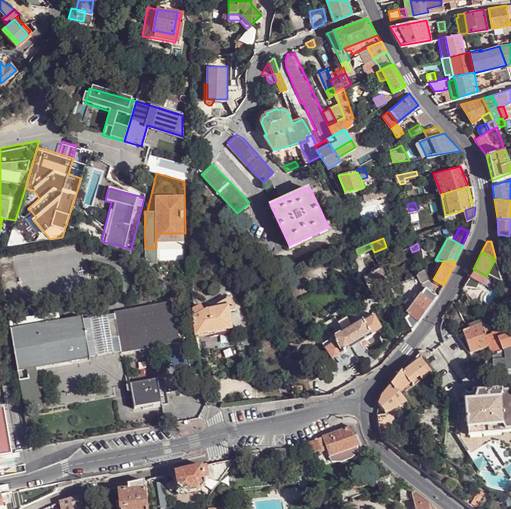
[(388,282),(380,264),(374,269),(375,269),(382,284),(388,282)]
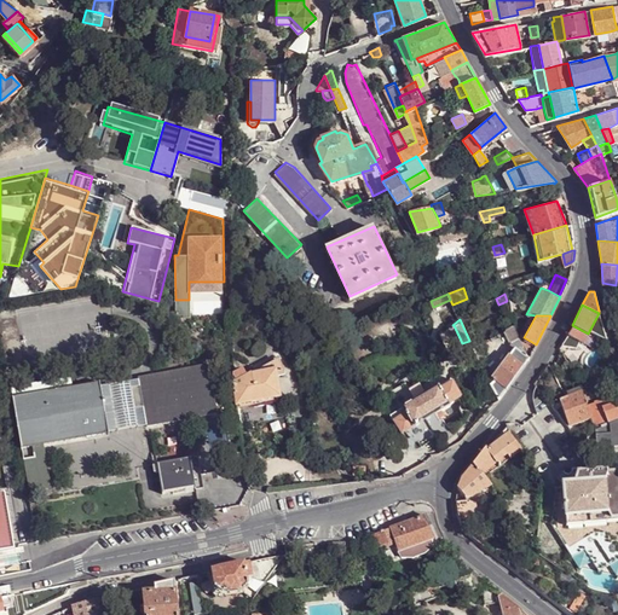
[(514,347),(529,358),(519,342),(514,325),(504,330),(509,340),(512,344),(513,343),(514,347)]
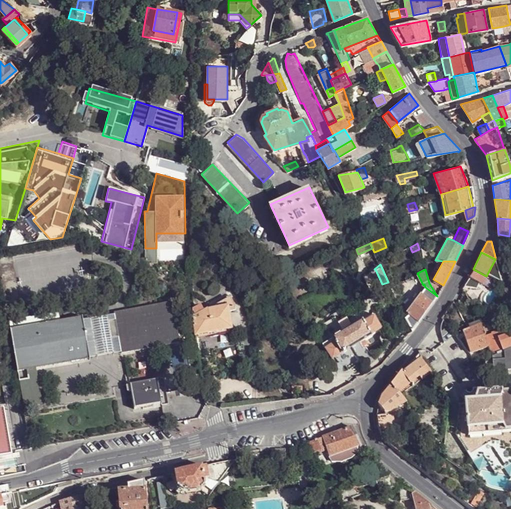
[(486,276),(473,269),(470,275),(479,279),(483,281),(486,276)]
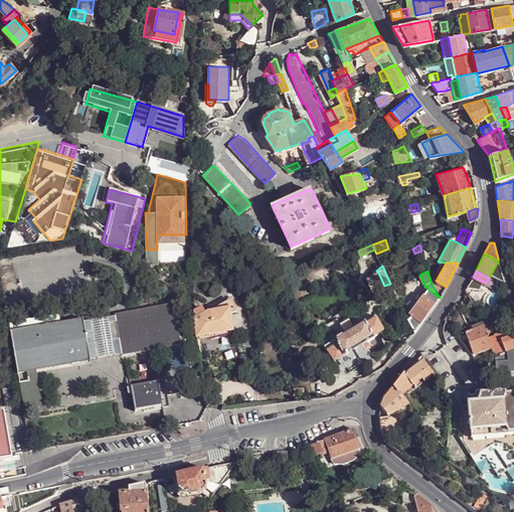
[(482,281),(473,277),(469,283),(479,288),(482,281)]
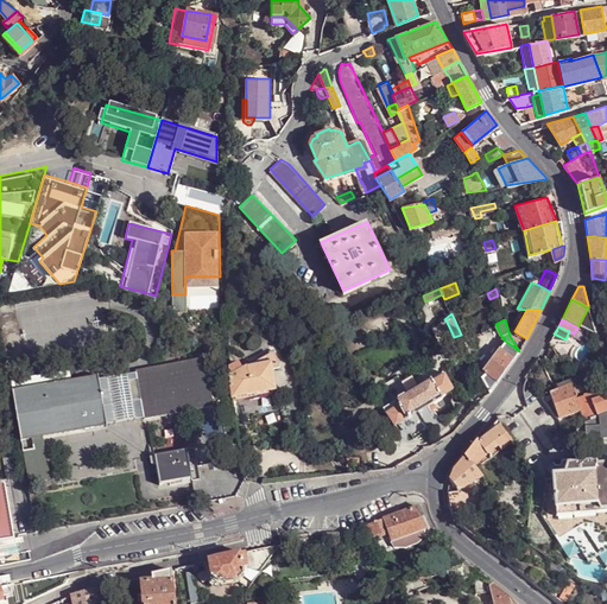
[(503,338),(500,334),(498,341),(491,351),(494,355),(499,349),(505,341),(504,337),(503,338)]
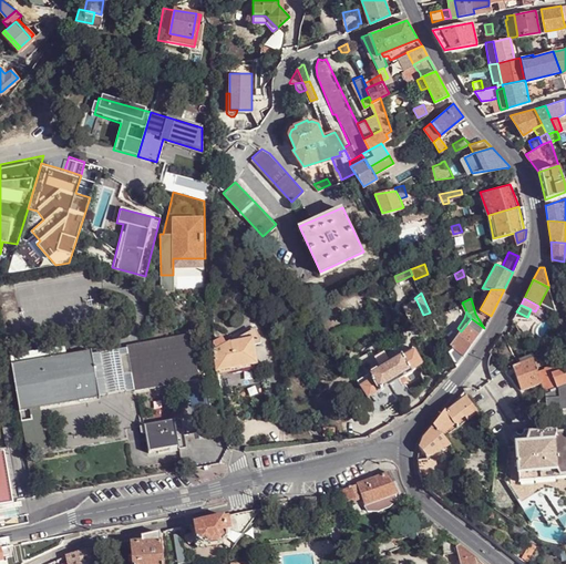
[(465,326),(479,335),(484,328),(471,318),(465,326)]
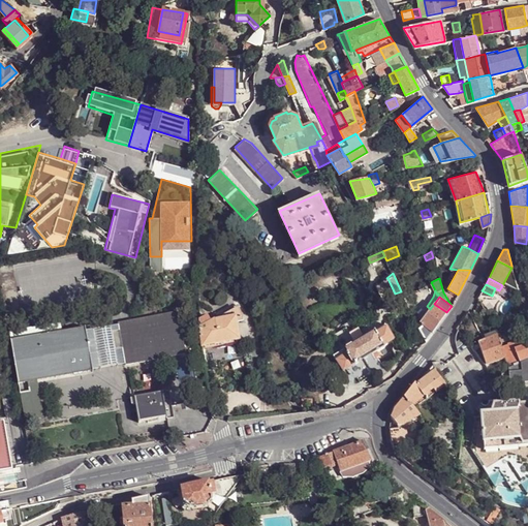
[(446,312),(434,304),(430,309),(421,322),(423,325),(433,332),(446,312)]
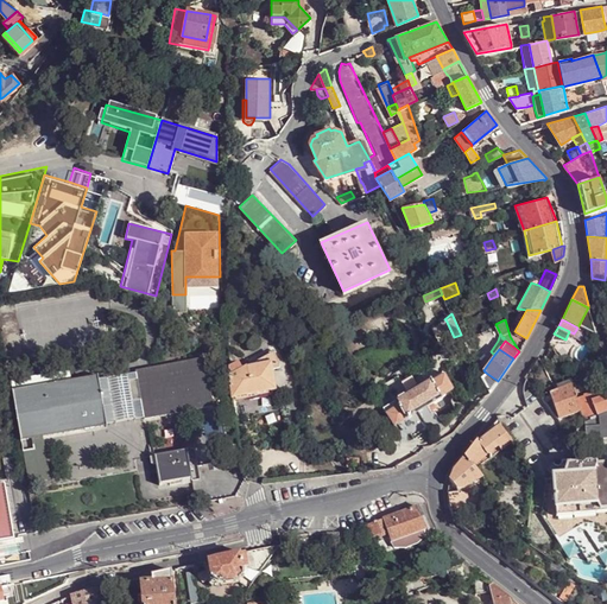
[(271,362),(270,354),(246,362),(245,363),(246,366),(247,364),(247,366),(271,362)]
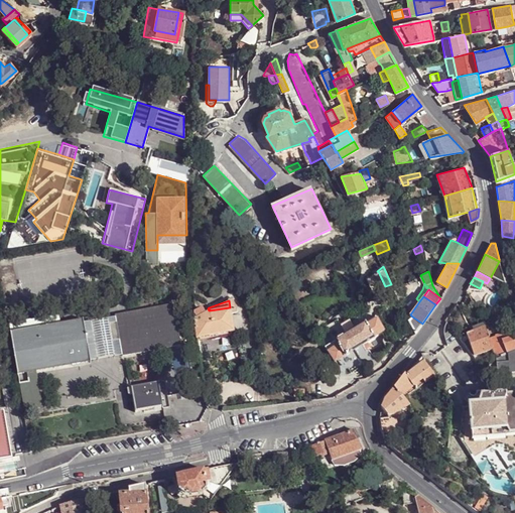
[(174,301),(115,312),(115,314),(122,353),(180,343),(174,301)]
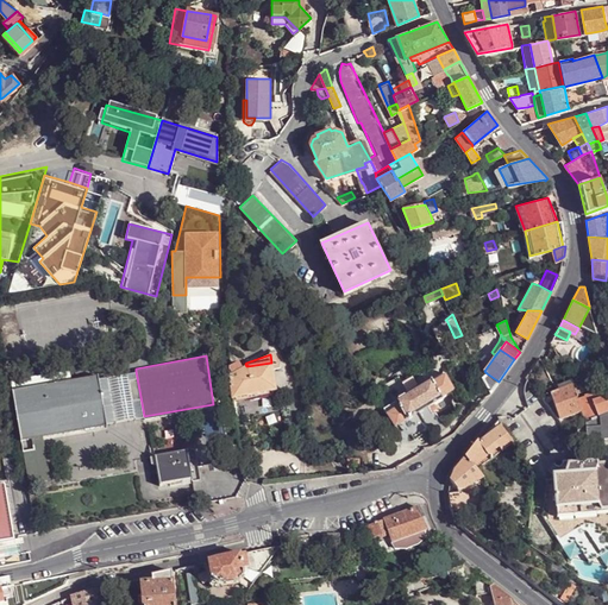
[(236,396),(276,390),(271,363),(248,366),(248,365),(246,366),(245,364),(242,365),(240,364),(242,363),(242,361),(232,365),(232,373),(229,375),(232,397),(236,396)]
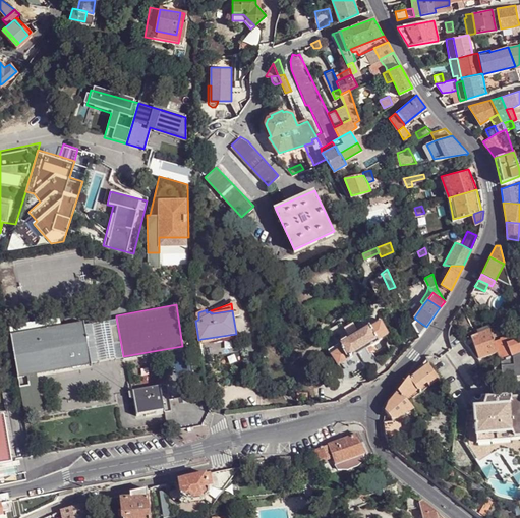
[(368,324),(378,338),(388,332),(379,317),(368,324)]
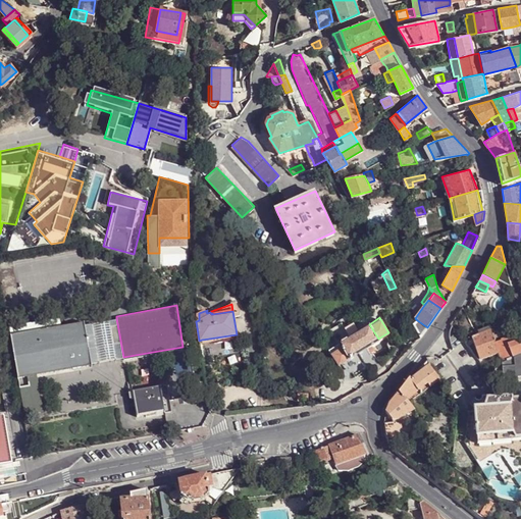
[(92,323),(84,324),(91,363),(99,362),(115,359),(123,357),(116,318),(109,319),(92,323)]
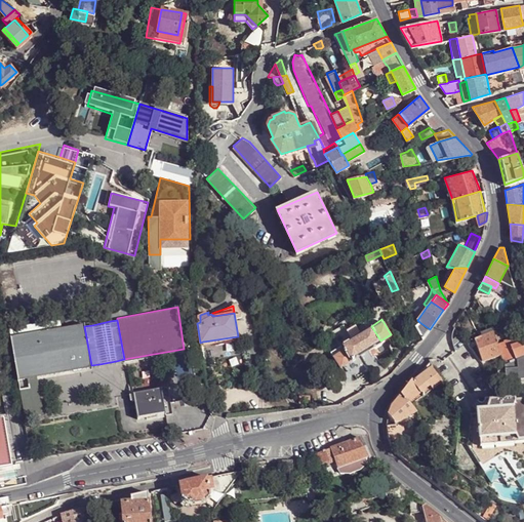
[(419,333),(422,338),(430,329),(419,322),(415,325),(419,333)]
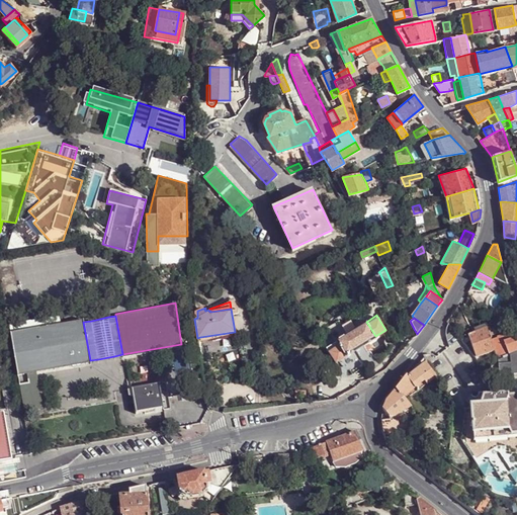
[(10,331),(17,374),(26,372),(36,370),(90,360),(83,322),(83,319),(10,331)]
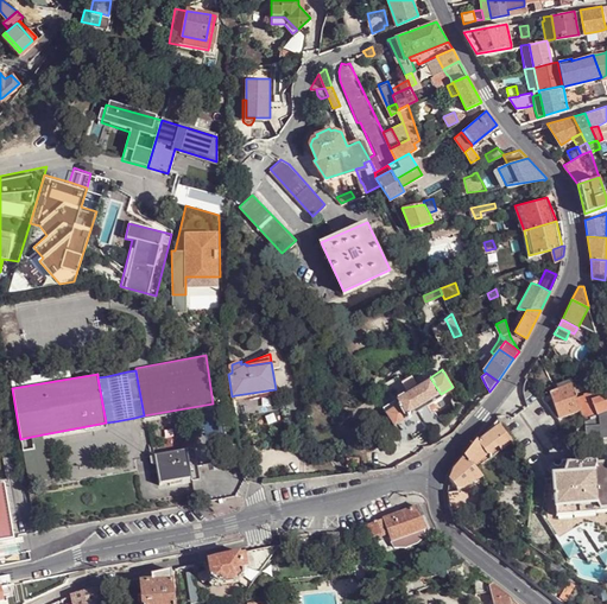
[(400,381),(408,390),(417,385),(410,375),(400,381)]
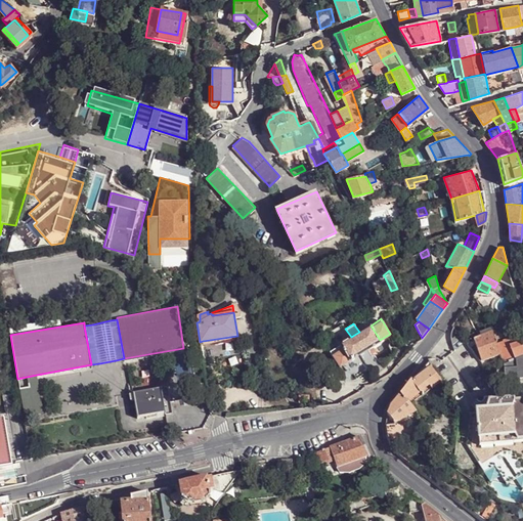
[(340,344),(349,359),(359,353),(367,348),(380,340),(371,326),(359,332),(351,337),(340,344)]
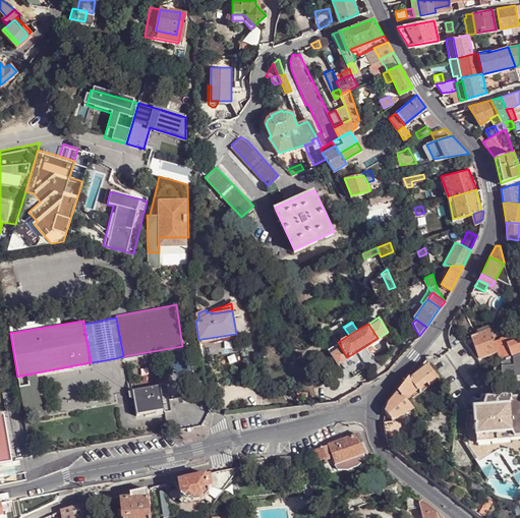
[(476,333),(470,335),(471,339),(477,356),(497,349),(494,339),(488,328),(476,333)]
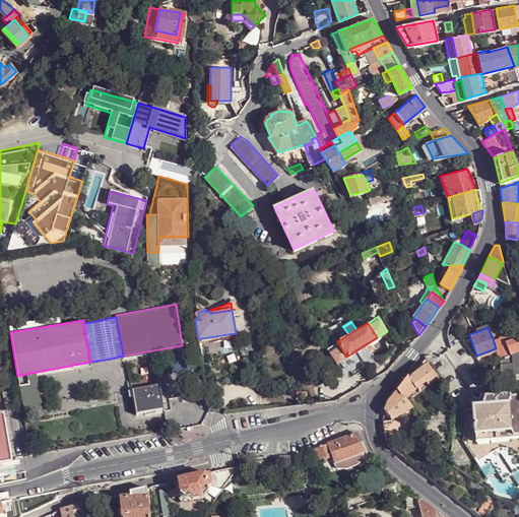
[(361,357),(385,342),(385,340),(386,337),(389,335),(387,331),(377,337),(365,345),(368,349),(360,354),(361,357)]
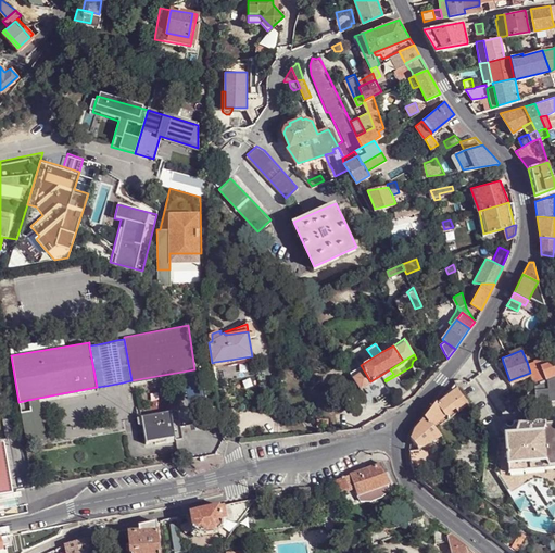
[(532,360),(527,362),(530,373),(532,377),(533,380),(533,381),(542,378),(545,376),(541,364),(539,360),(543,357),(542,355),(532,359),(532,360)]
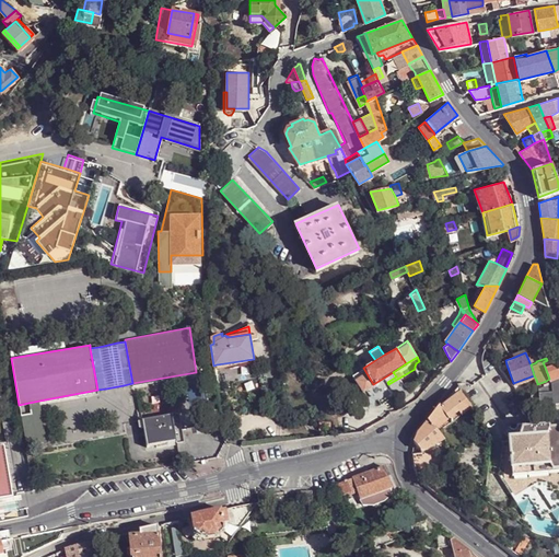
[(558,361),(549,366),(545,367),(549,379),(558,374),(558,361)]
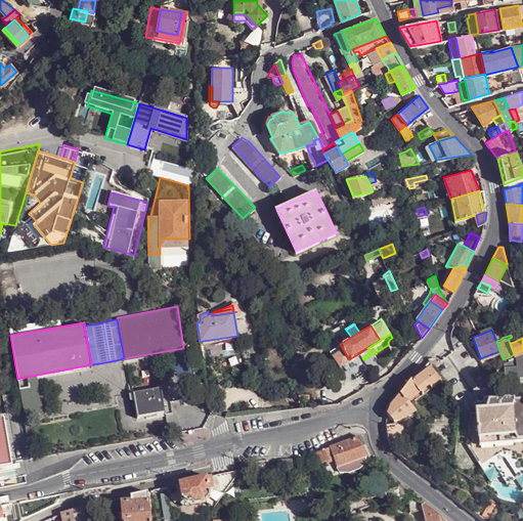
[(330,350),(339,365),(349,359),(340,344),(330,350)]
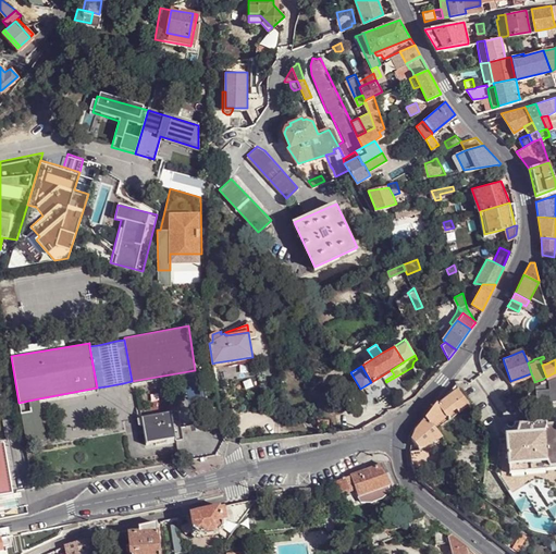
[(386,382),(393,392),(418,376),(412,367),(386,382)]
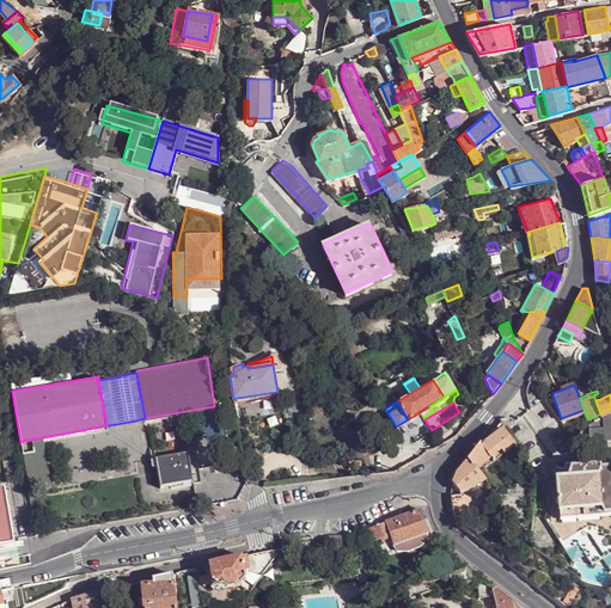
[(420,412),(423,417),(433,411),(429,406),(420,412)]
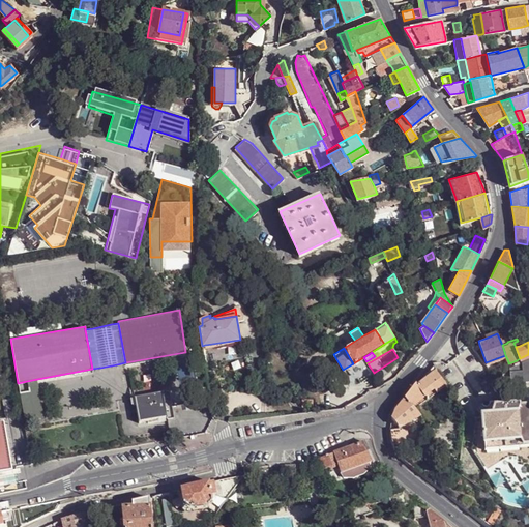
[(528,378),(528,355),(510,364),(511,380),(528,378)]
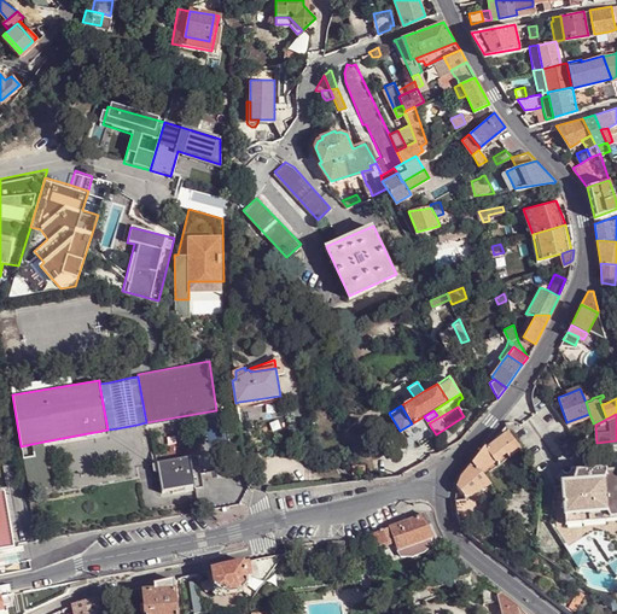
[(424,442),(436,434),(429,424),(428,421),(424,416),(412,424),(424,442)]
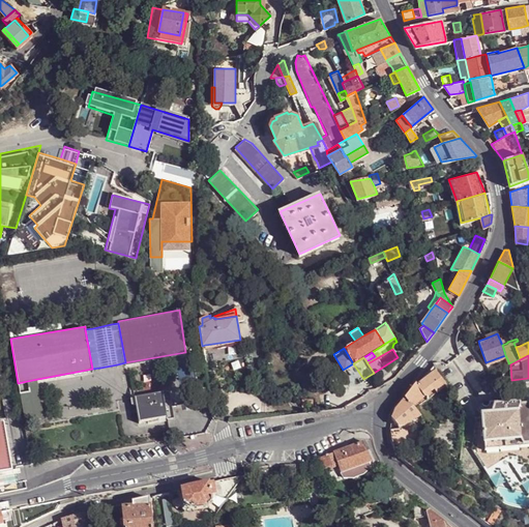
[(436,371),(416,384),(423,396),(427,399),(446,384),(436,371)]
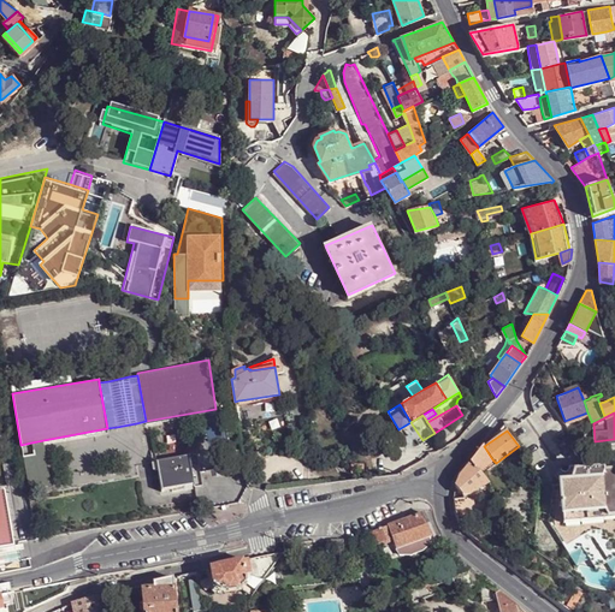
[(31,443),(33,452),(45,451),(43,440),(31,443)]
